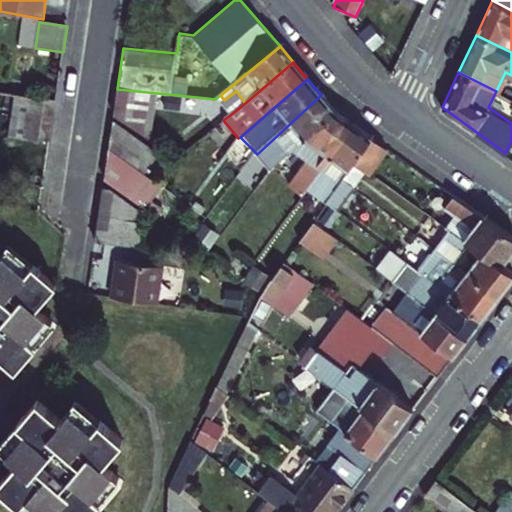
[(147,92),(117,89),(113,115),(146,134),(150,92),(147,92)]
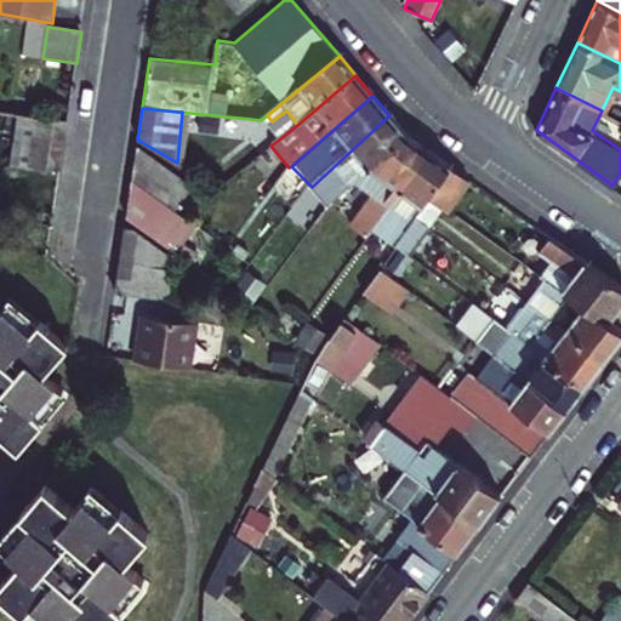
[(389,115),(312,187),(329,206),(339,199),(408,138),(389,115)]
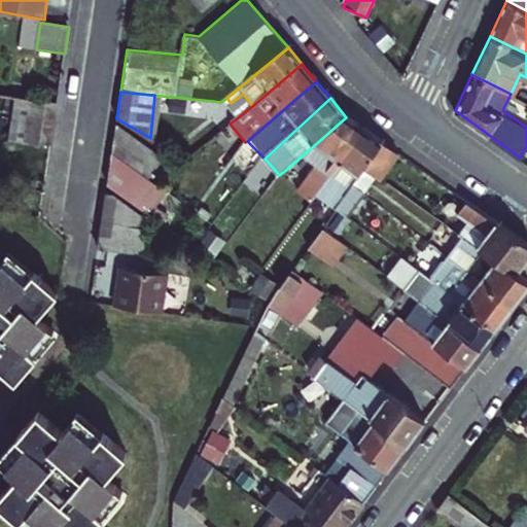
[(46,104),(15,99),(8,140),(40,144),(46,104)]
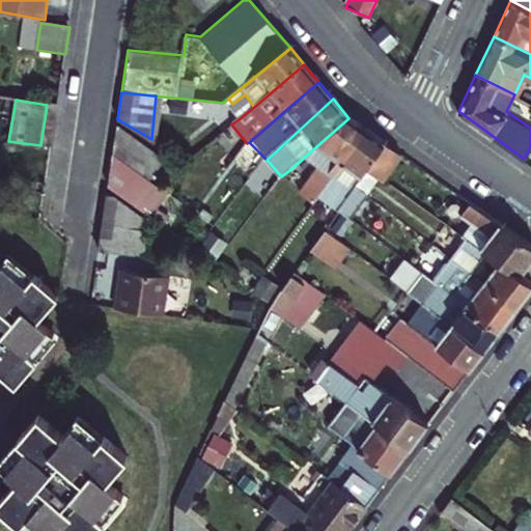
[(231,124),(239,119),(234,114),(227,119),(231,124)]
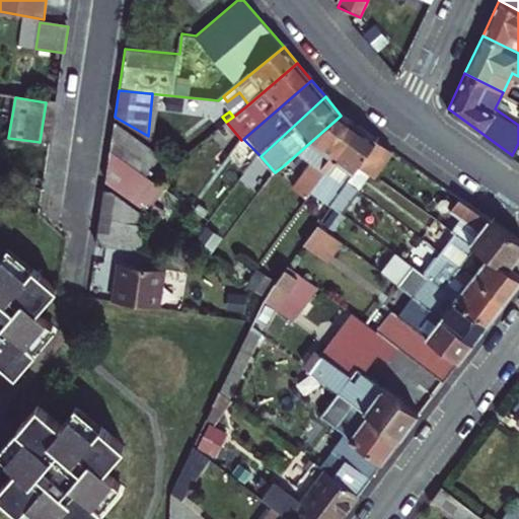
[(312,191),(357,128),(341,116),(283,166),(290,172),(304,158),(319,170),(307,188),(312,191)]
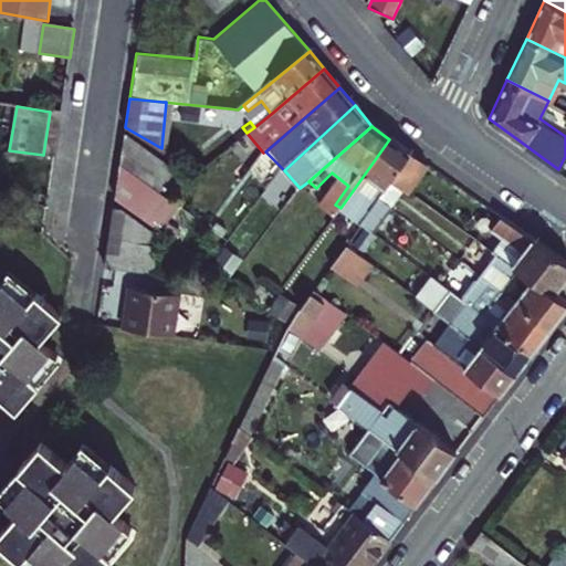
[(180,167),(125,132),(119,165),(155,191),(159,194),(180,167)]
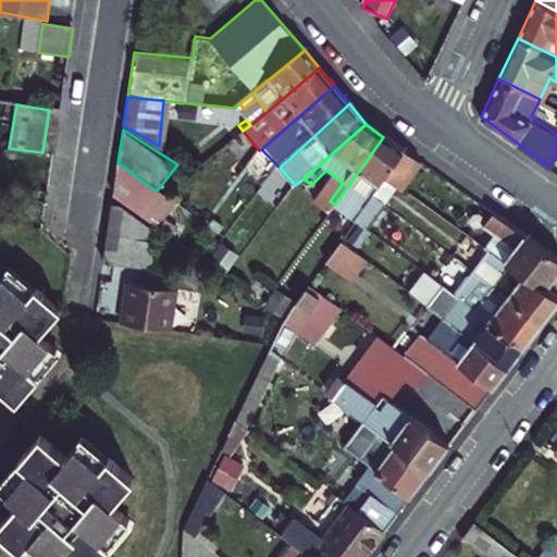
[(357,222),(372,199),(385,180),(404,152),(383,137),(335,205),(357,222)]
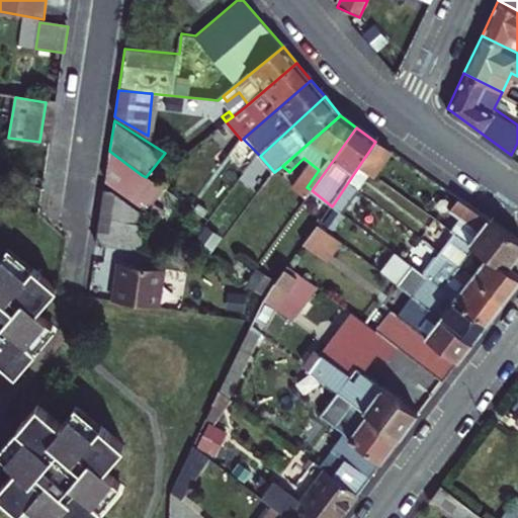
[(375,178),(393,153),(375,142),(358,167),(368,173),(375,178)]
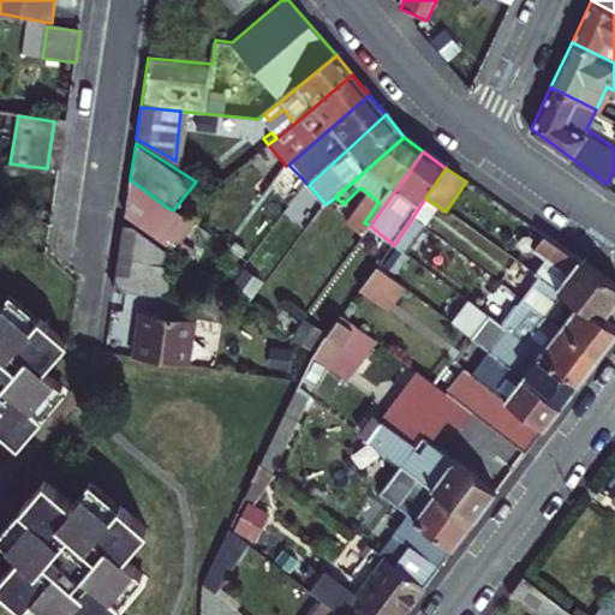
[(168,208),(130,179),(125,215),(153,237),(173,210),(168,208)]
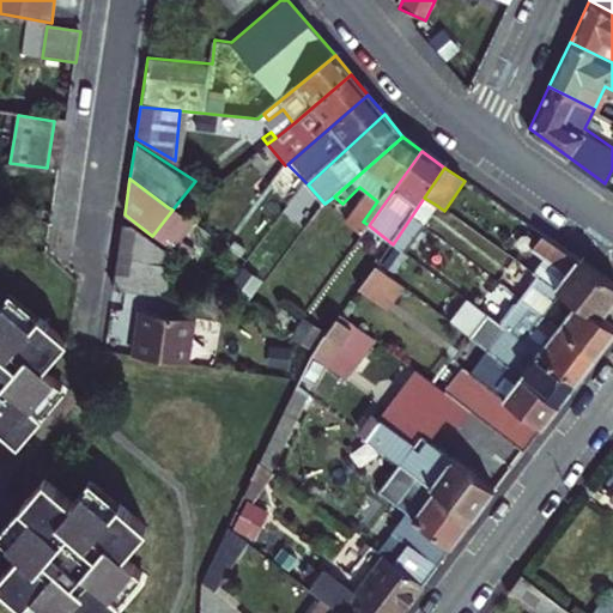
[(424,198),(410,219),(419,226),(436,205),(424,198)]
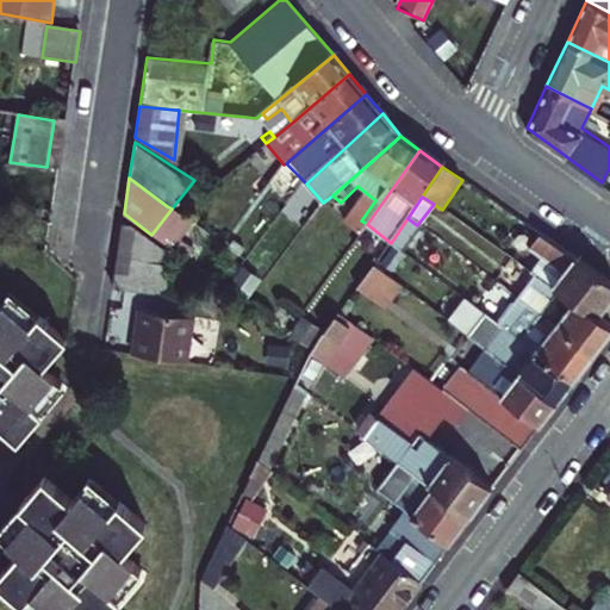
[(418,231),(417,225),(408,218),(391,243),(399,250),(405,248),(418,231)]
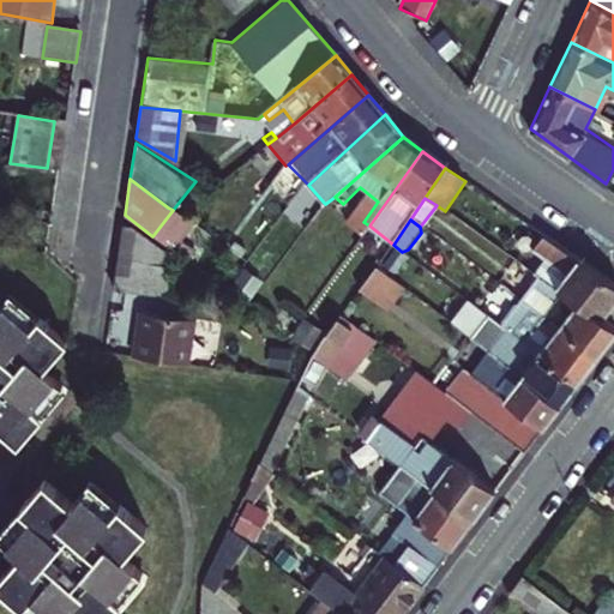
[(115,286),(164,294),(169,258),(154,256),(155,250),(152,242),(132,223),(125,221),(115,286)]
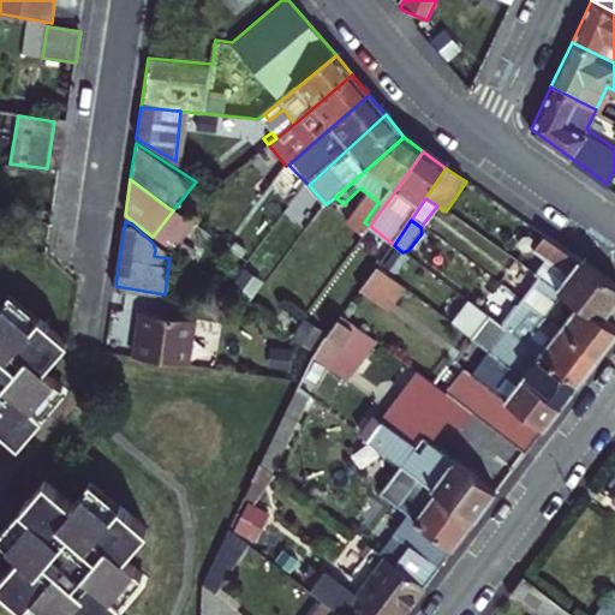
[(214,225),(207,236),(225,249),(232,238),(214,225)]
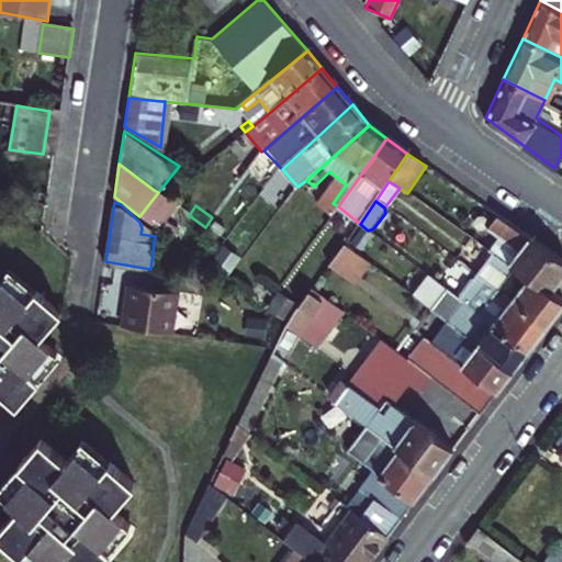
[(552,293),(561,279),(561,259),(499,217),(491,231),(496,235),(493,239),(497,243),(492,251),(494,253),(552,293)]
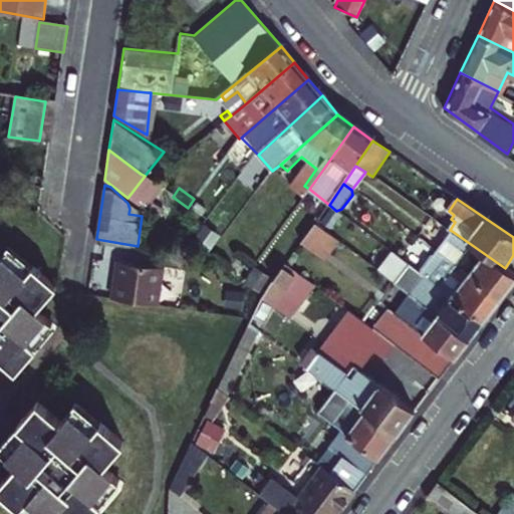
[(181,238),(191,246),(202,231),(192,223),(181,238)]
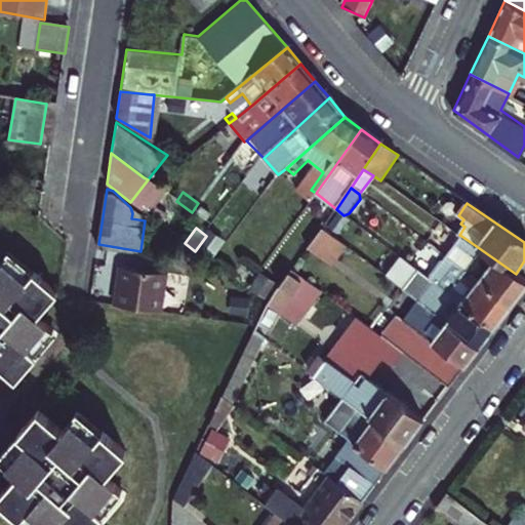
[(322,230),(309,249),(318,255),(331,237),(322,230)]
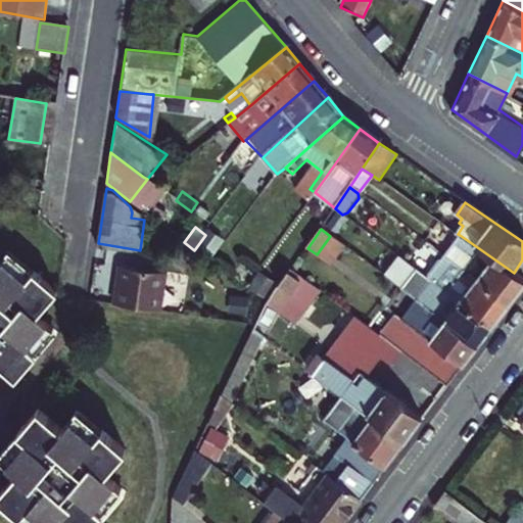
[(194,250),(209,262),(220,246),(205,235),(194,250)]
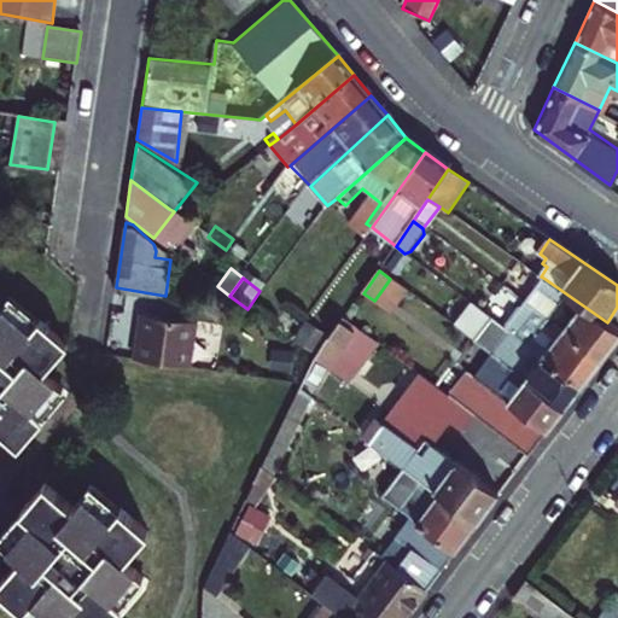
[(617,328),(607,322),(543,278),(525,303),(604,360),(617,340),(617,328)]
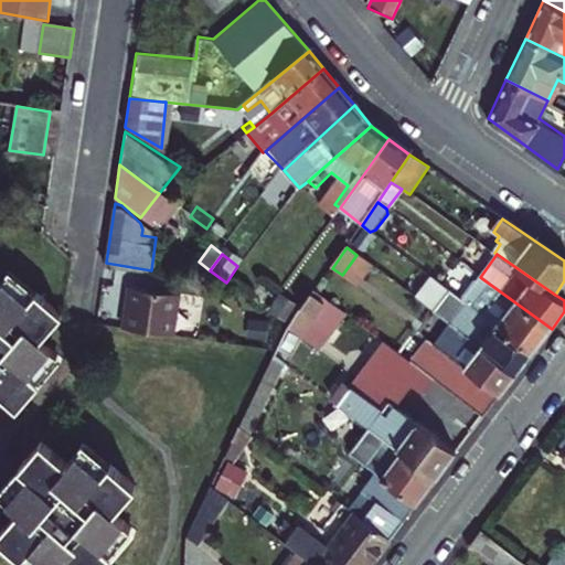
[(0,398),(16,413),(60,360),(41,343),(63,318),(11,272),(0,284),(0,398)]
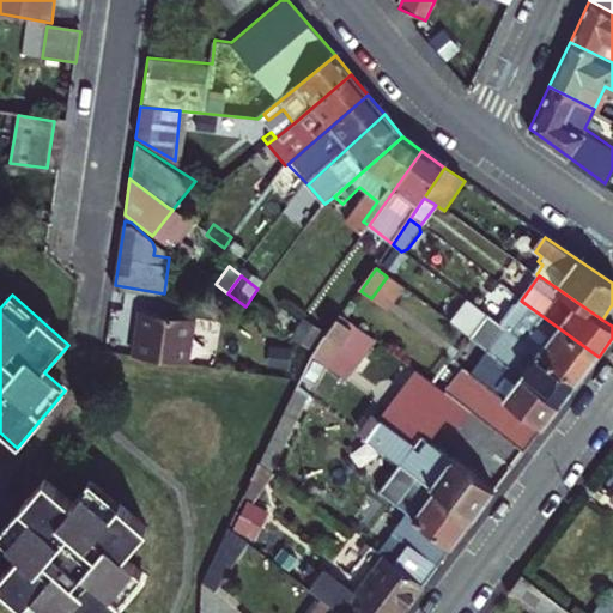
[(599,357),(521,301),(502,326),(580,383),(599,357)]
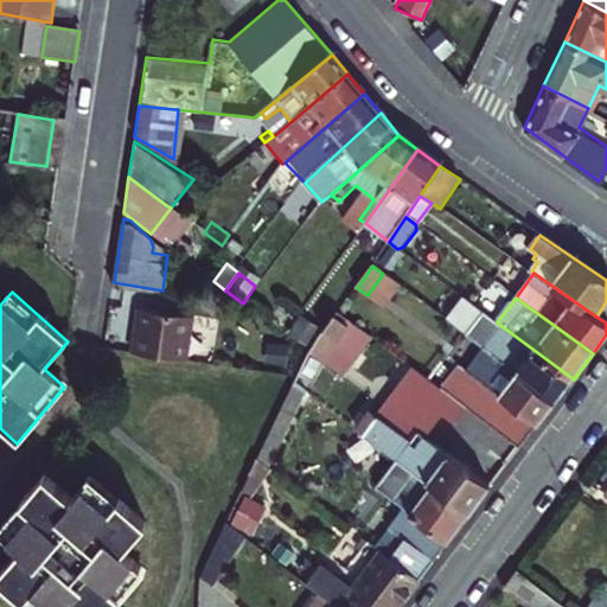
[(306,350),(343,375),(370,332),(334,308),(306,350)]
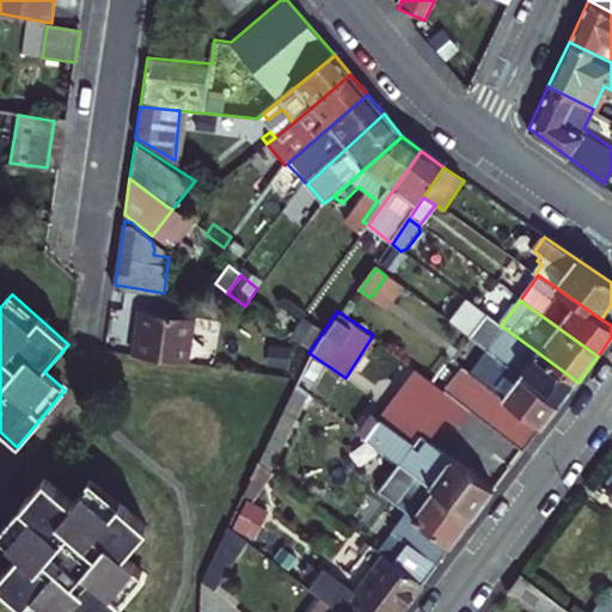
[(140,312),(133,356),(187,365),(194,320),(140,312)]
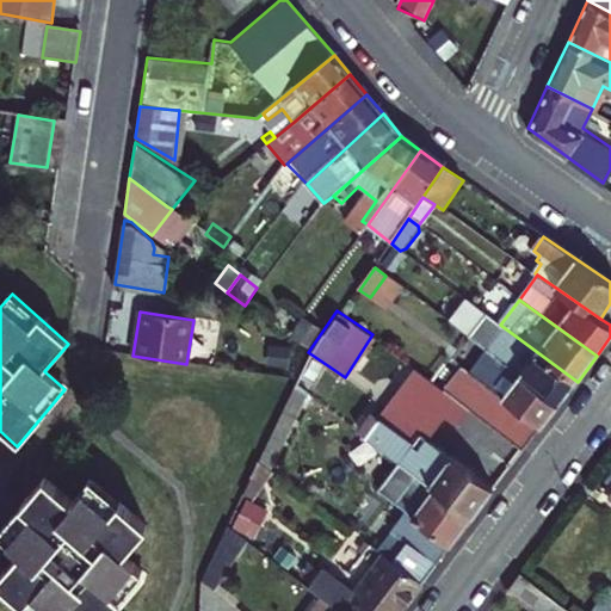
[(572,388),(578,382),(500,325),(487,315),(470,338),(487,350),(561,405),(572,388)]
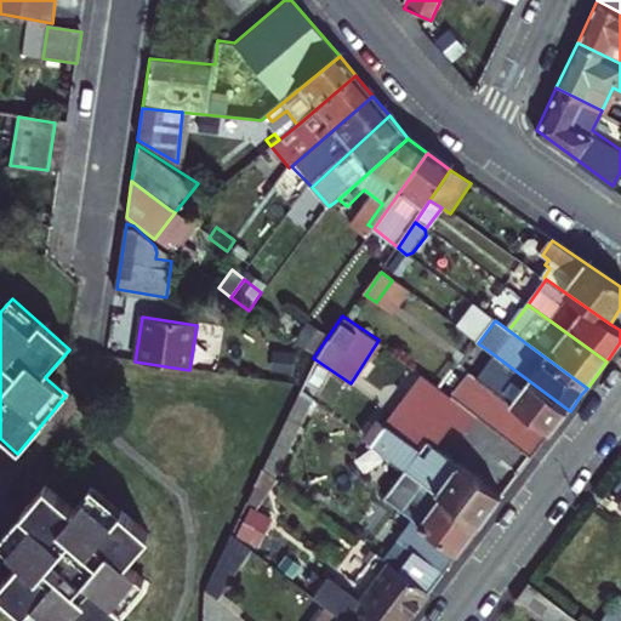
[(453,400),(483,423),(533,460),(570,411),(495,355),(478,379),(472,375),(453,400)]
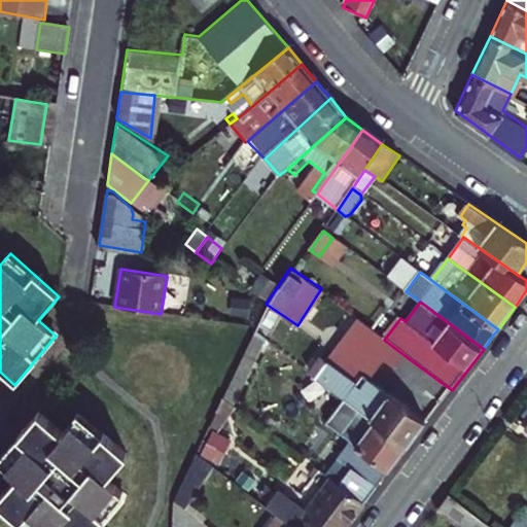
[(324,365),(314,379),(344,402),(408,450),(426,425),(375,386),(372,384),(363,394),(359,390),(372,374),(380,380),(389,366),(398,374),(410,359),(384,340),(363,323),(328,369),(324,365)]
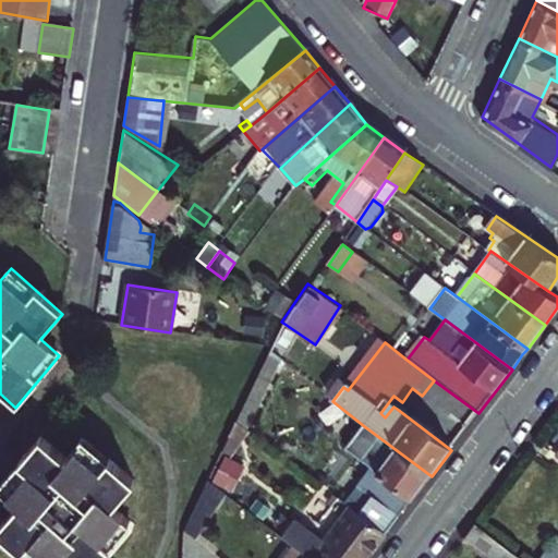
[(393,407),(397,409),(402,402),(393,396),(380,413),(385,417),(393,407)]
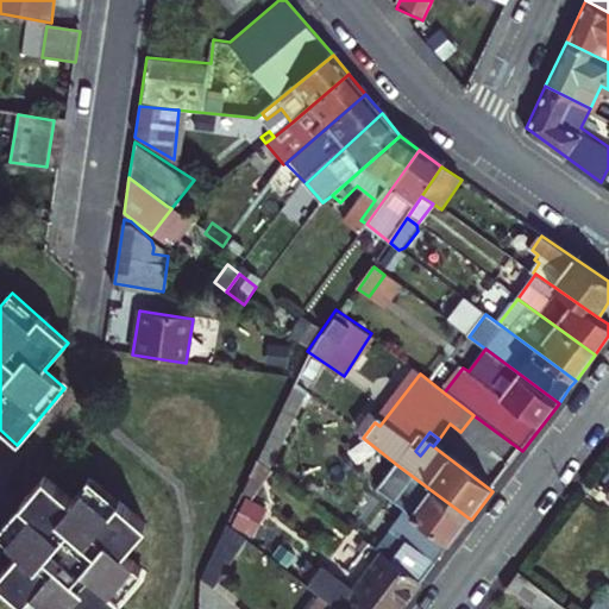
[(471,520),(397,465),(377,491),(413,519),(382,559),(391,565),(408,544),(437,566),(471,520)]
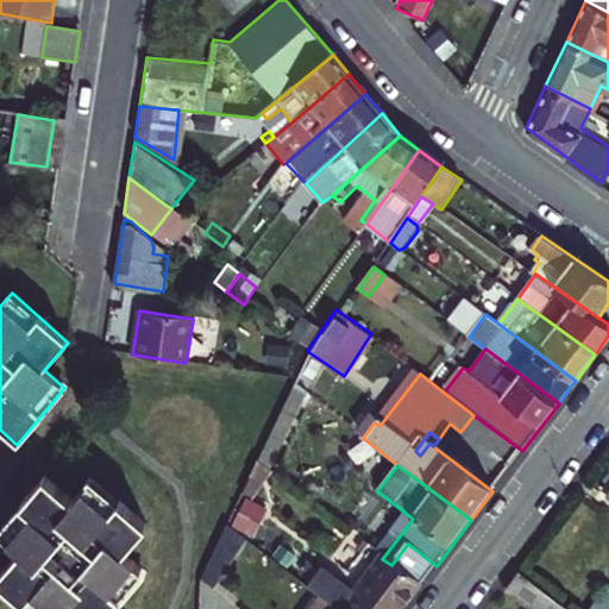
[(0,586),(25,608),(66,608),(69,607),(71,608),(117,608),(145,577),(123,557),(146,529),(90,481),(70,503),(43,479),(0,528),(0,539),(17,553),(0,571),(0,586)]
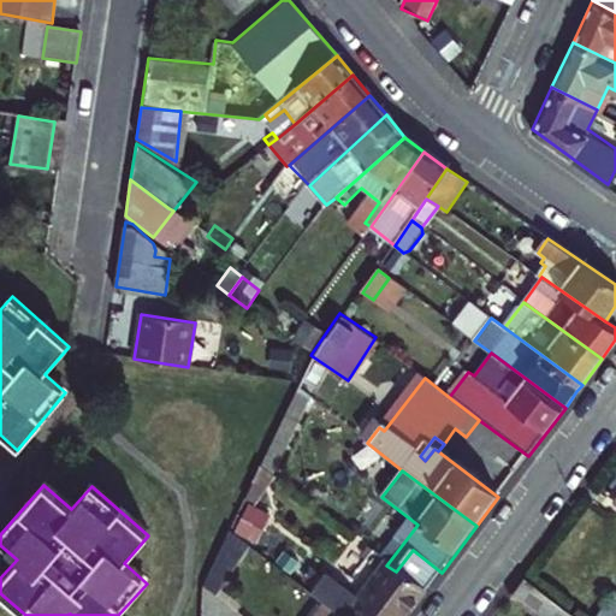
[(232,538),(252,552),(268,528),(250,515),(232,538)]
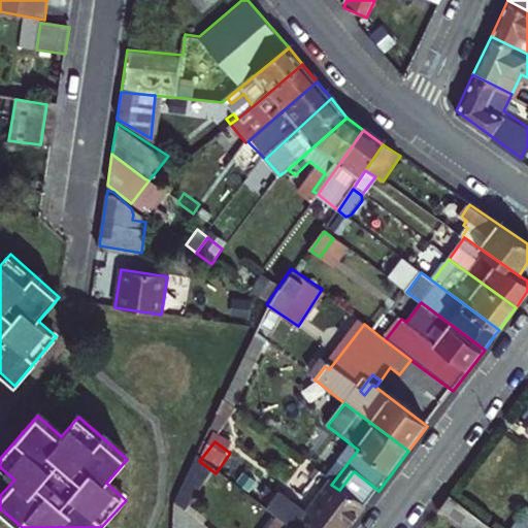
[(195,461),(171,508),(184,518),(212,474),(195,461)]
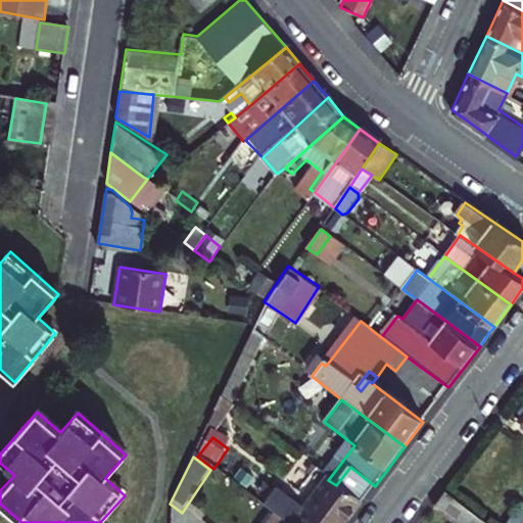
[(375,486),(350,467),(336,485),(361,505),(375,486)]
